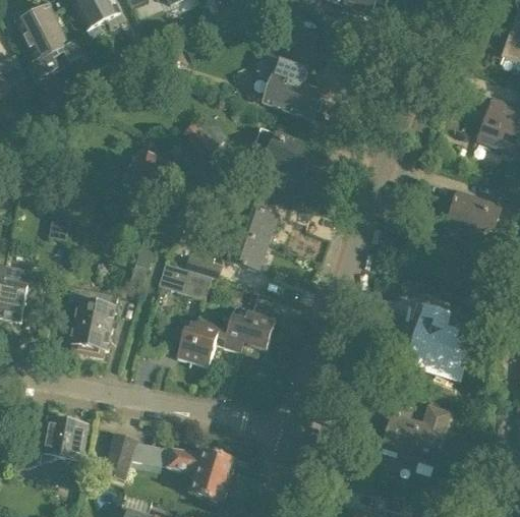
[(70,0),(85,31),(106,20),(109,26),(122,18),(119,13),(120,13),(112,0),(70,0)]
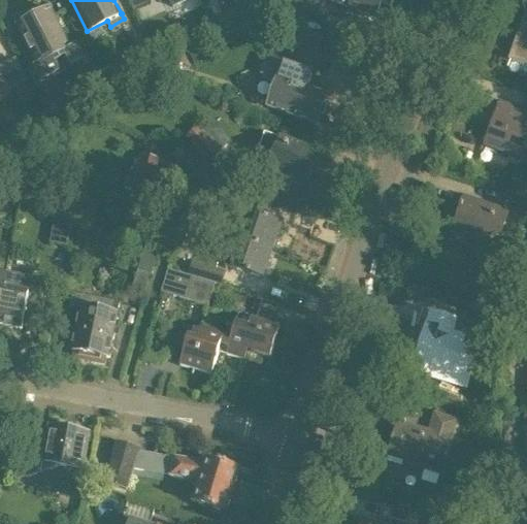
[(336,0),(373,15),(380,0),(389,4),(390,0),(336,0)]
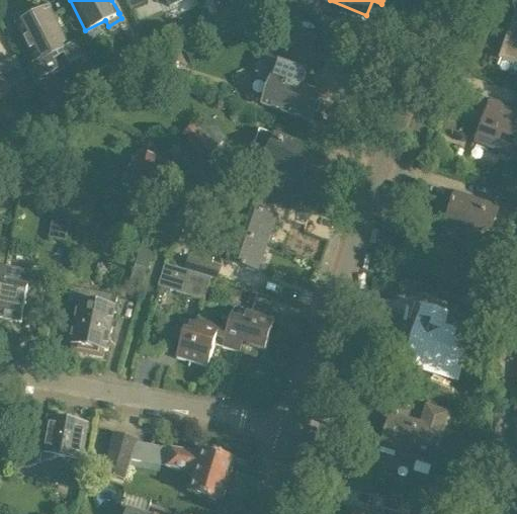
[(33,13),(61,67),(63,66),(66,64),(64,60),(72,56),(77,66),(79,65),(88,82),(97,77),(78,40),(68,46),(48,5),(33,13)]
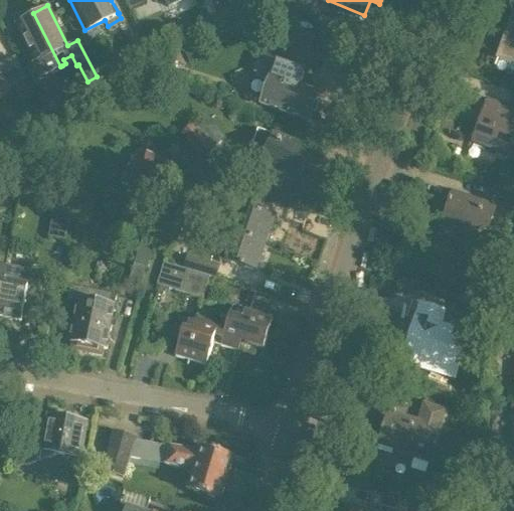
[(513,7),(496,54),(513,60),(513,7)]
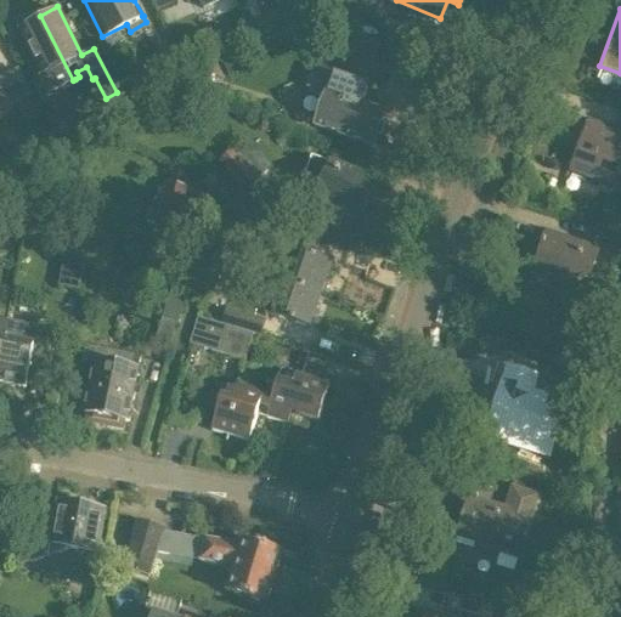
[(405,21),(385,12),(380,22),(399,37),(405,21)]
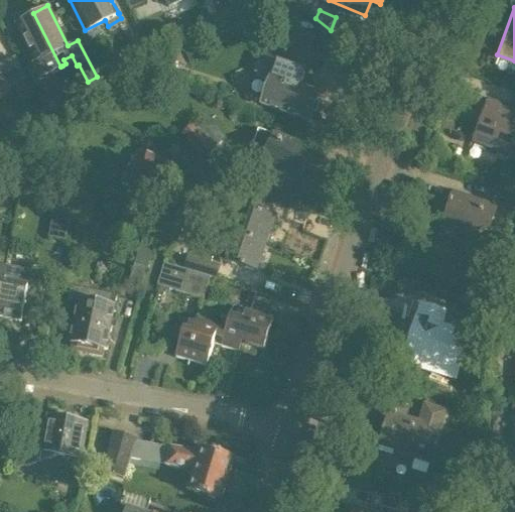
[(55,70),(60,67),(33,13),(14,22),(34,62),(34,61),(39,72),(52,65),(55,70)]
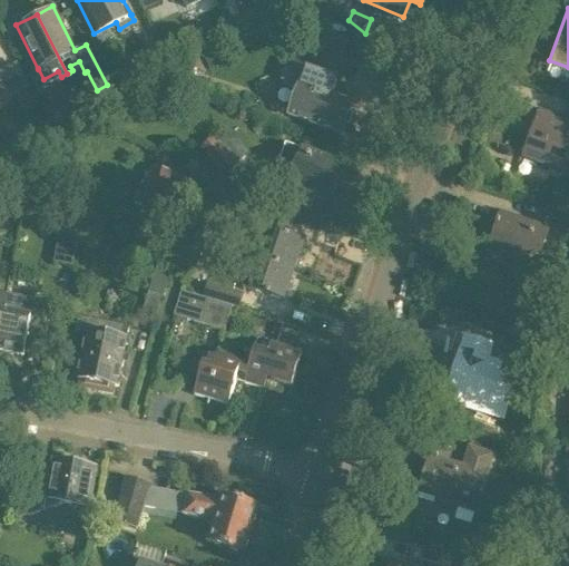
[(300,36),(341,50),(346,36),(305,21),(300,36)]
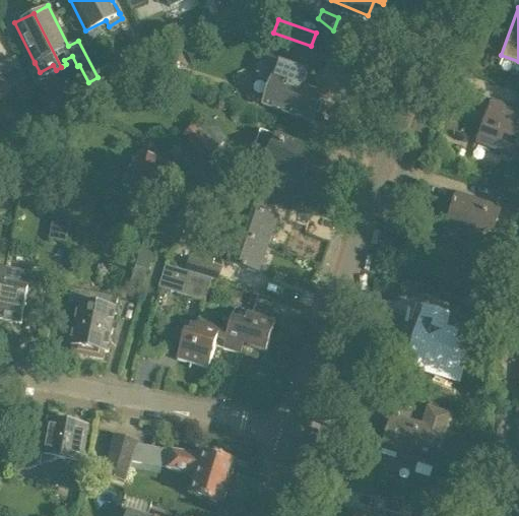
[(285,63),(287,57),(266,49),(264,55),(258,58),(254,69),(257,75),(261,76),(252,100),(309,120),(319,91),(300,84),(305,70),(285,63)]
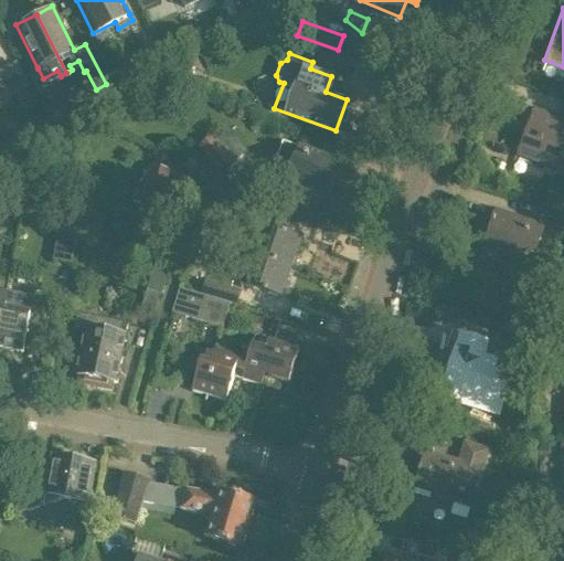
[(0,98),(11,93),(2,77),(11,72),(19,86),(25,83),(13,62),(0,69),(0,98)]
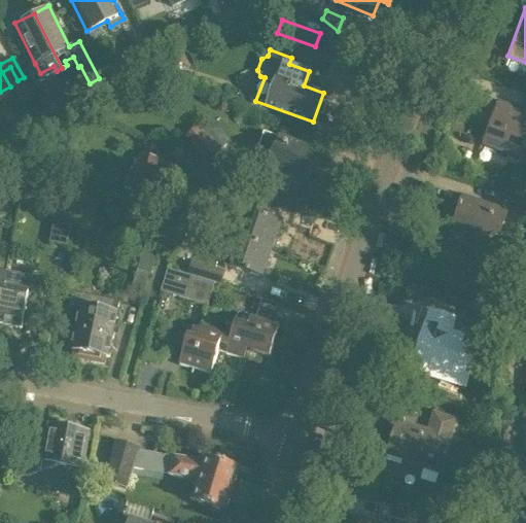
[(481,140),(521,155),(525,140),(525,107),(496,97),(481,140)]
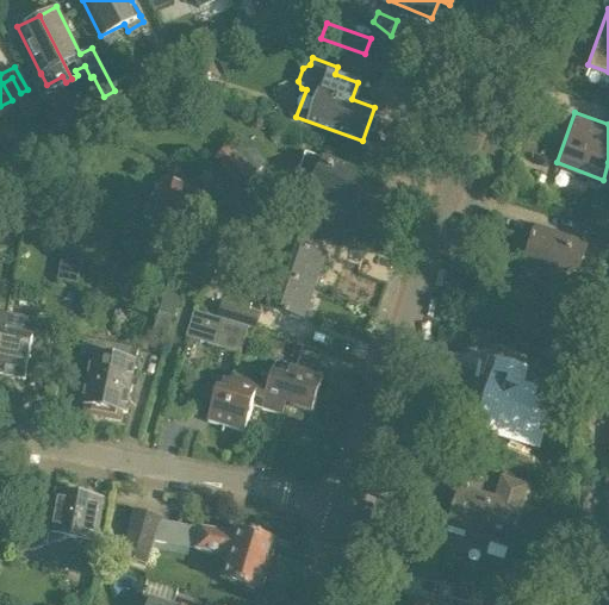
[(54,122),(61,135),(72,128),(64,116),(54,122)]
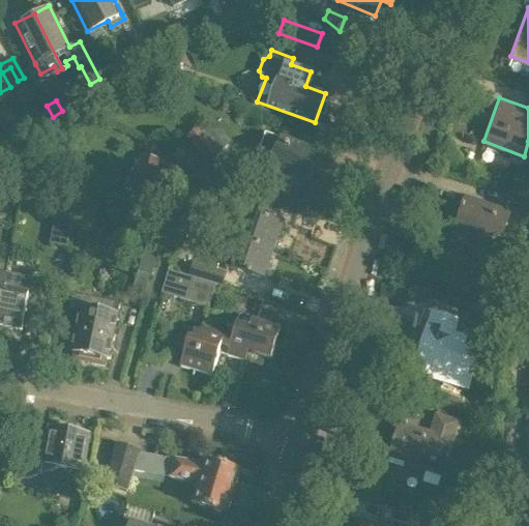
[(53,117),(47,106),(35,112),(41,123),(53,117)]
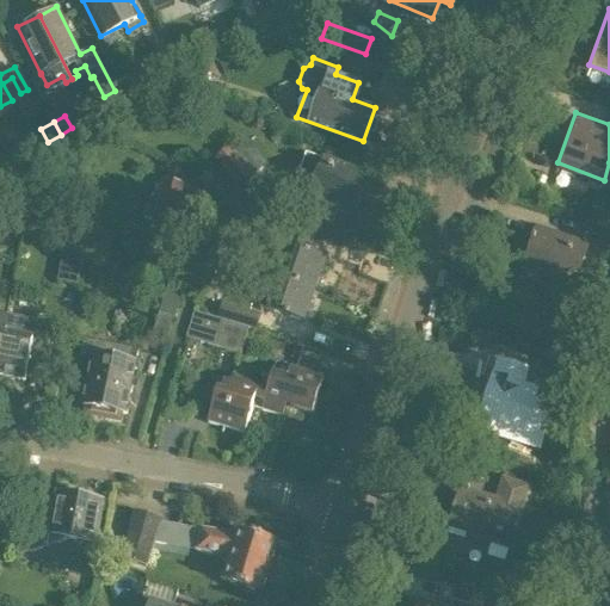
[(213,158),(239,184),(254,169),(227,143),(213,158)]
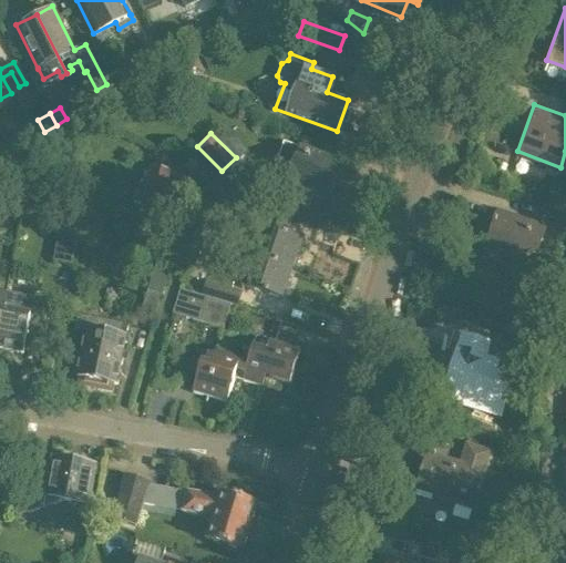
[(281,196),(307,205),(311,192),(323,196),(326,190),(329,191),(333,177),(330,176),(337,159),(281,140),(275,160),(291,166),(281,196)]
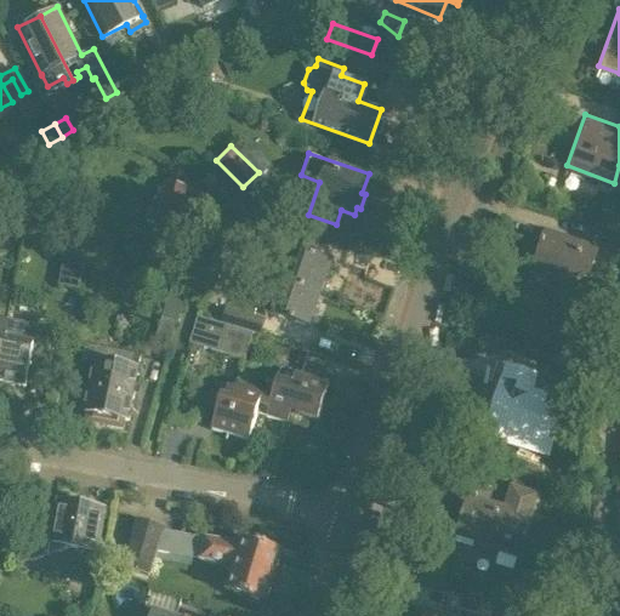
[(149,204),(146,218),(157,221),(155,226),(180,232),(181,226),(193,229),(203,190),(189,187),(189,186),(186,184),(188,172),(172,169),(170,181),(168,181),(160,206),(149,204)]
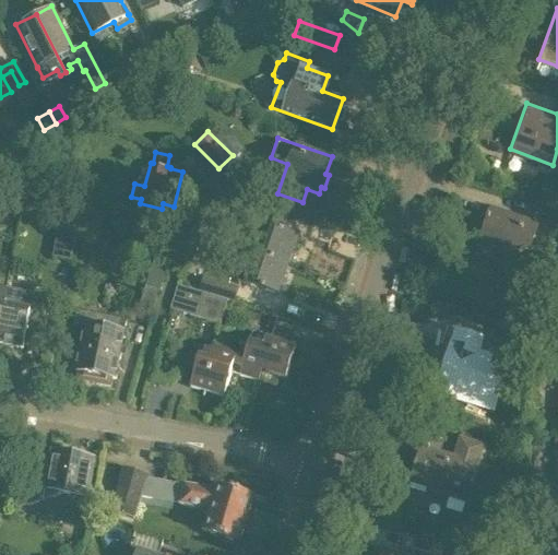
[(557,200),(535,196),(533,209),(557,213),(557,200)]
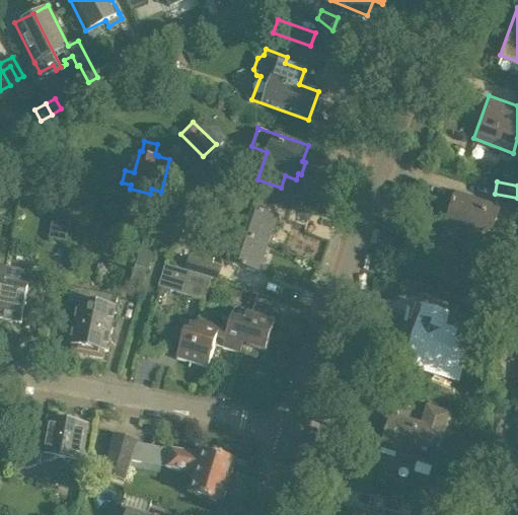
[(219,194),(240,201),(243,189),(223,182),(219,194)]
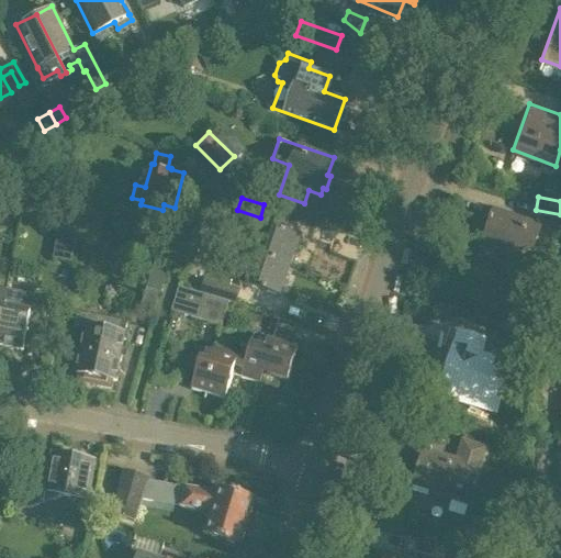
[(528,254),(540,219),(525,213),(524,216),(493,205),(481,240),(507,248),(495,286),(519,293),(533,256),(528,254)]
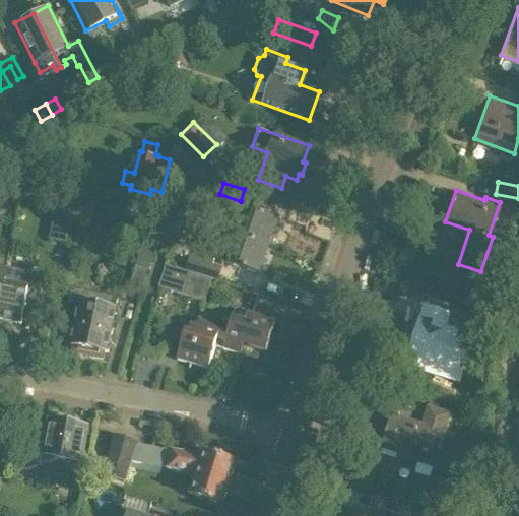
[(229,232),(237,235),(266,244),(275,216),(246,207),(237,205),(229,232)]
